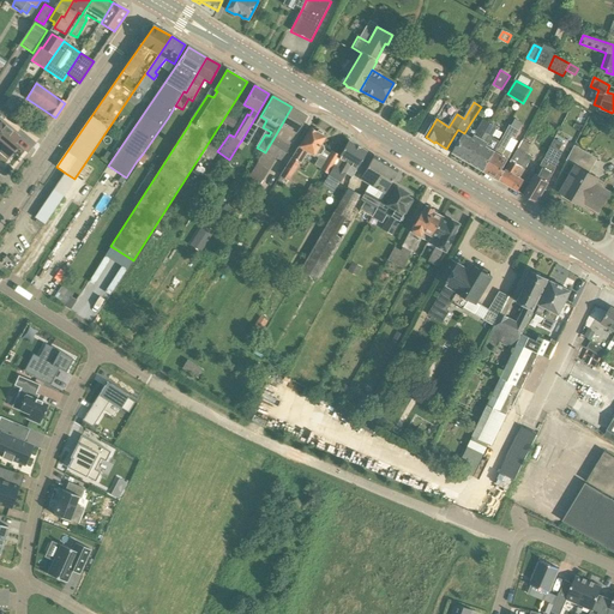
[(564,124),(559,133),(536,175),(524,196),(537,203),(549,182),(557,168),(555,167),(558,161),(559,161),(564,152),(560,151),(564,144),(563,144),(572,127),(571,127),(582,107),(575,103),(564,124)]
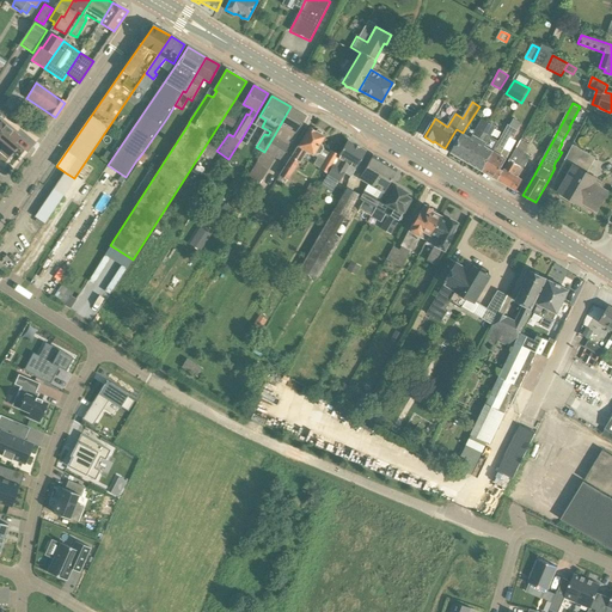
[(275,134),(264,152),(248,179),(259,187),(276,157),(281,160),(289,147),(288,146),(306,116),(291,106),(275,134)]
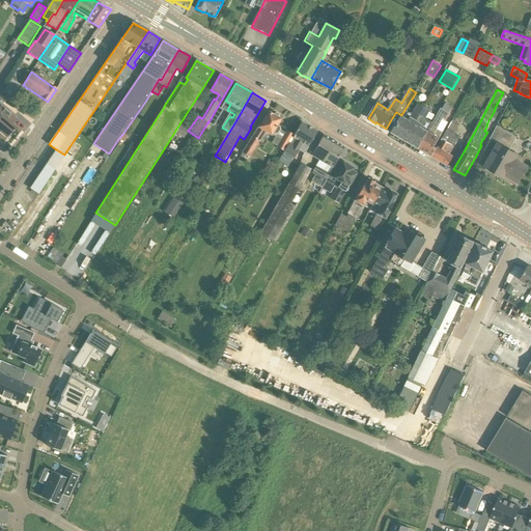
[(197,99),(193,106),(201,111),(206,104),(197,99)]
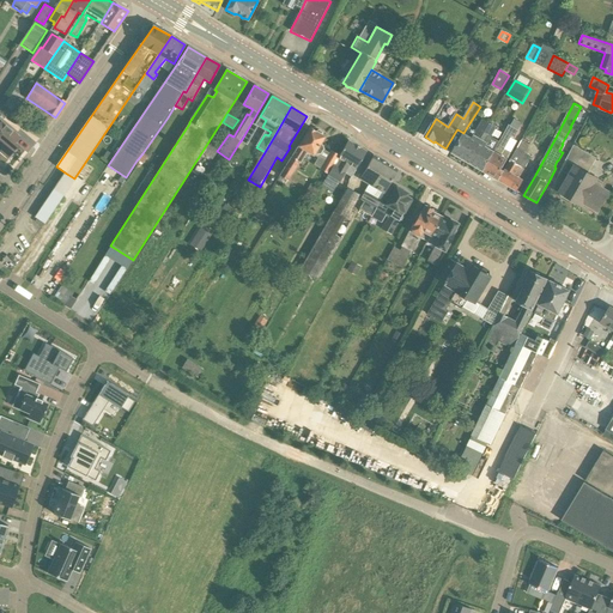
[(469,128),(467,127),(463,133),(453,152),(467,162),(490,123),(484,120),(475,133),(474,132),(474,131),(469,128)]
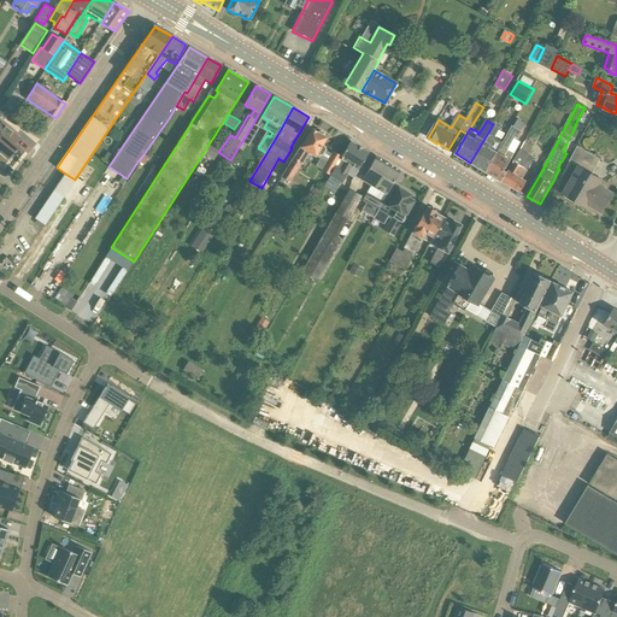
[(503,144),(498,152),(486,172),(499,180),(504,172),(505,170),(513,156),(507,152),(516,139),(518,140),(522,133),(521,131),(526,124),(517,121),(513,128),(512,127),(503,144)]
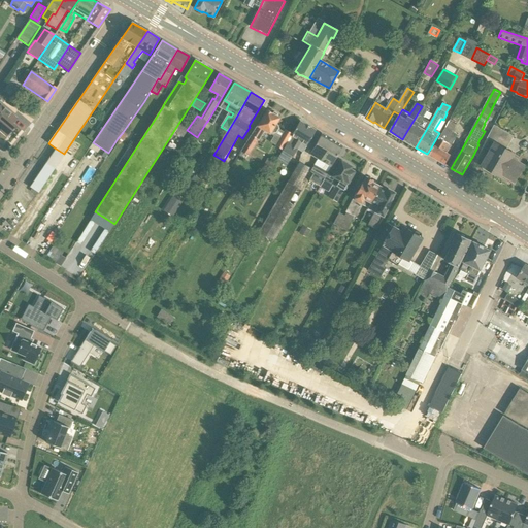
[(0,131),(6,137),(15,126),(13,123),(18,118),(1,104),(0,105),(0,131)]
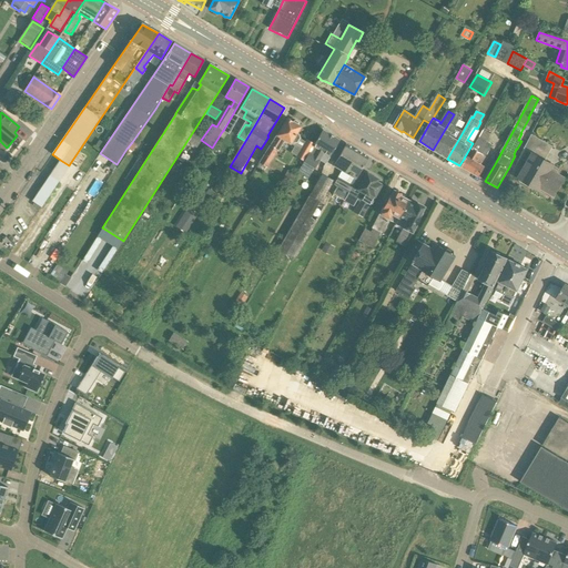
[(463,132),(455,127),(460,118),(454,114),(433,150),(447,159),(458,140),(463,132)]
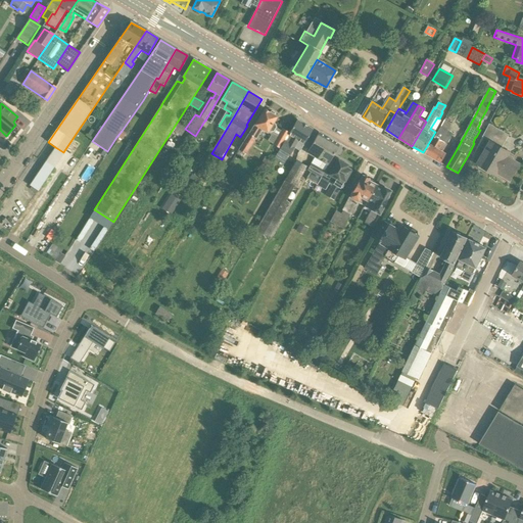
[(271,132),(273,132),(276,128),(275,125),(273,124),(277,117),(275,116),(275,113),(272,111),(270,112),(264,109),(248,135),(238,150),(246,154),(262,129),(267,133),(269,131),(271,132)]
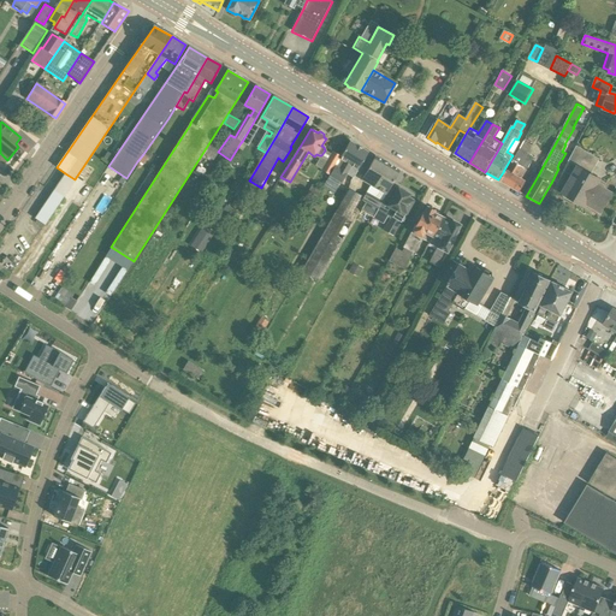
[(341,157),(330,176),(339,182),(341,183),(351,166),(357,170),(368,153),(350,141),(341,157)]
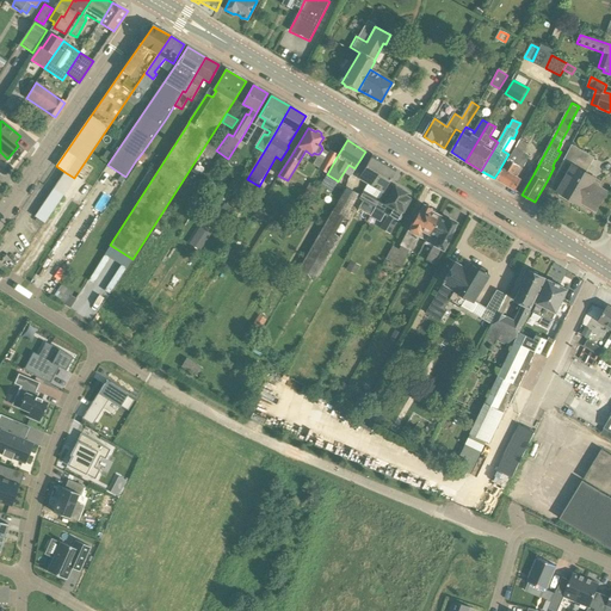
[(520,180),(526,171),(523,168),(530,156),(524,153),(529,144),(520,140),(503,170),(500,168),(499,171),(494,178),(516,191),(522,180),(520,180)]
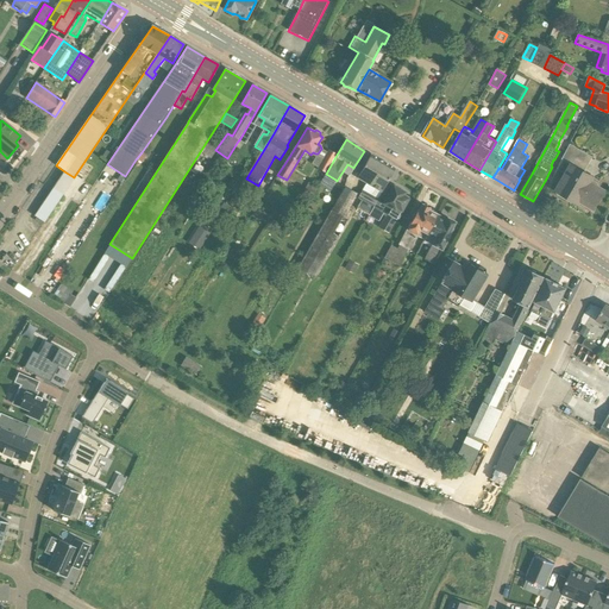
[(570,144),(567,149),(563,159),(572,165),(570,169),(567,168),(565,173),(567,174),(556,194),(565,199),(566,196),(583,206),(583,203),(594,211),(603,195),(604,190),(597,186),(600,182),(584,173),(592,157),(570,144)]
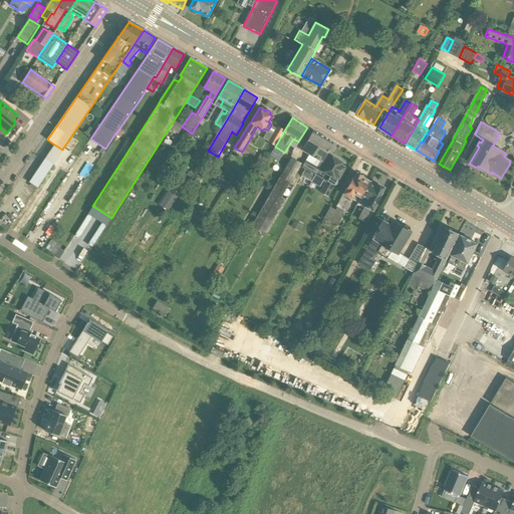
[(275,147),(284,131),(277,126),(276,129),(269,140),(267,142),(273,146),(275,147)]
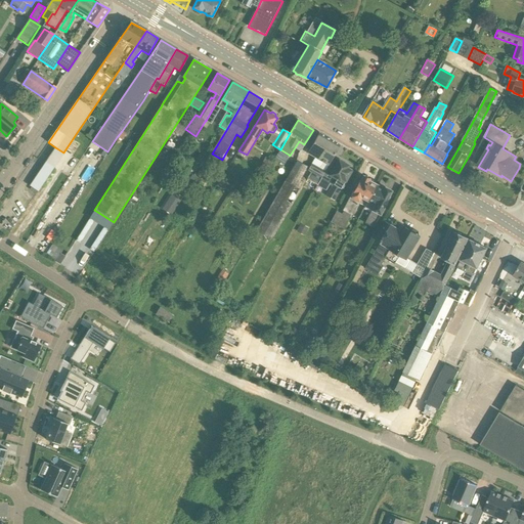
[(126,135),(122,131),(117,137),(123,140),(126,135)]
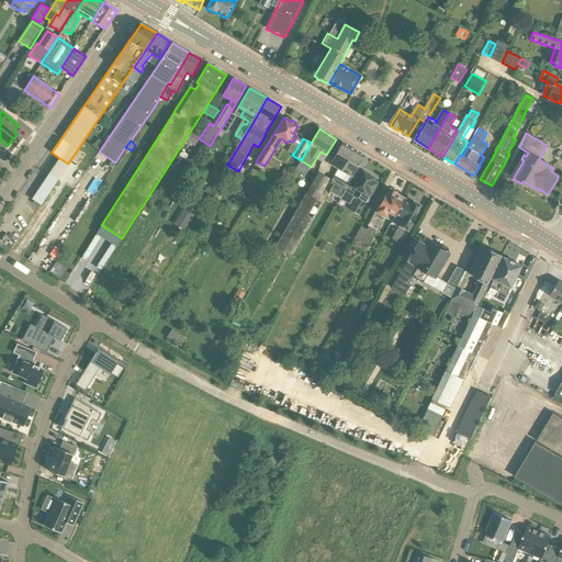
[(338,168),(343,170),(347,161),(346,160),(352,149),(341,143),(329,164),(338,168)]
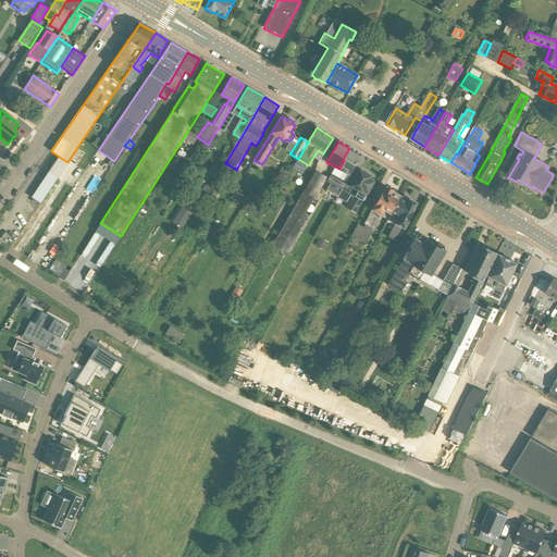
[(326,181),(331,183),(342,188),(353,169),(361,155),(349,148),(343,159),(344,160),(339,169),(335,166),(326,181)]
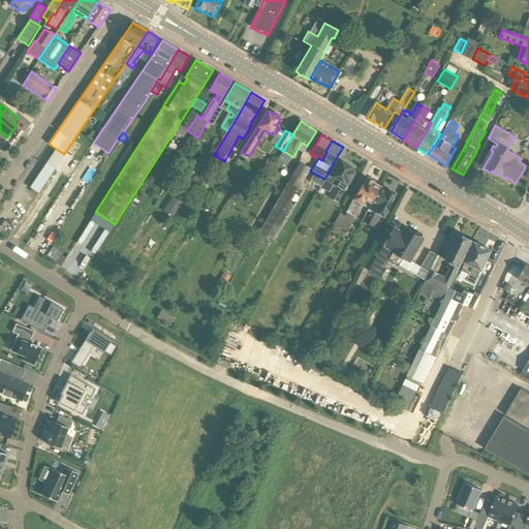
[(177,147),(170,144),(167,148),(174,152),(177,147)]
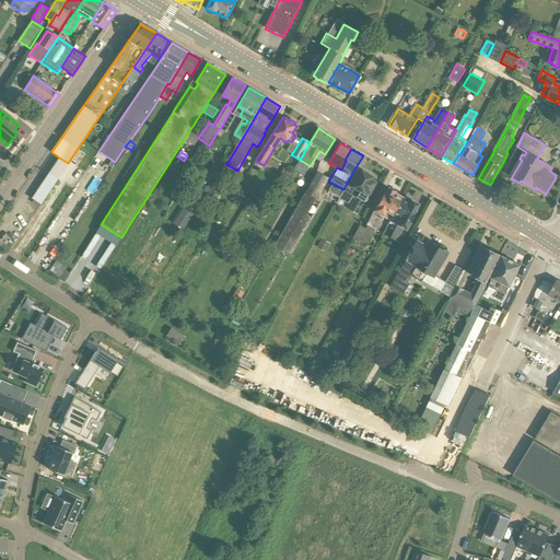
[(129,181),(135,172),(142,160),(137,156),(129,168),(124,177),(129,181)]
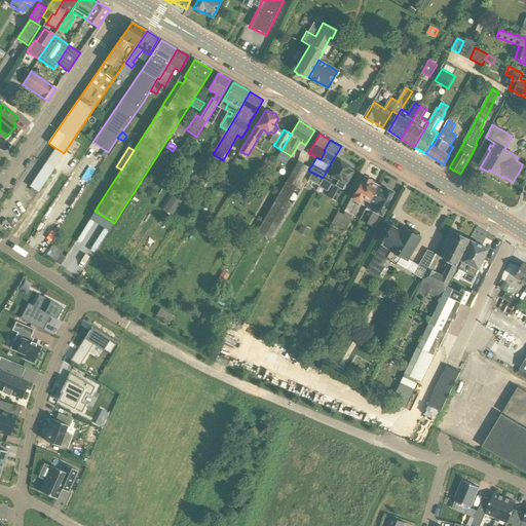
[(38,192),(64,153),(55,148),(30,187),(38,192)]
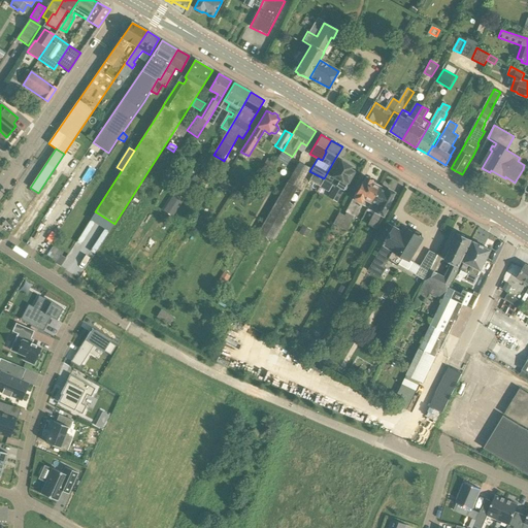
[(334,160),(324,178),(333,185),(332,186),(334,188),(328,197),(336,202),(343,189),(344,190),(348,186),(347,185),(354,172),(350,170),(351,167),(348,166),(348,165),(348,164),(347,163),(345,163),(344,163),(343,163),(341,162),(340,163),(334,160)]
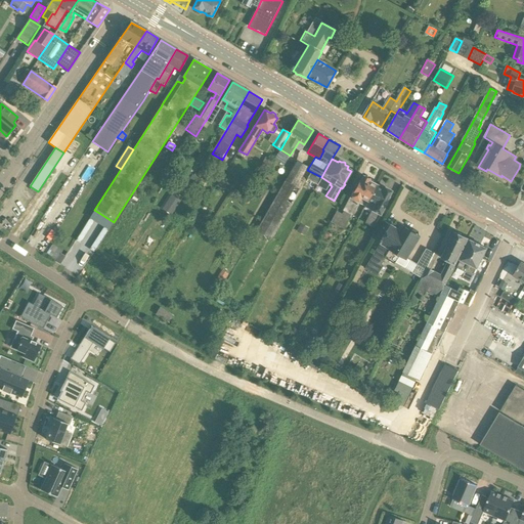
[(297,161),(285,181),(294,186),(298,188),(302,181),(301,181),(300,180),(307,167),(297,161)]
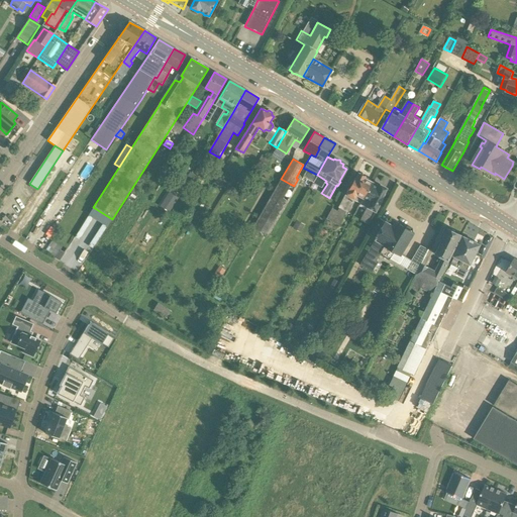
[(187,185),(190,181),(194,175),(190,172),(183,183),(183,184),(186,186),(187,185)]
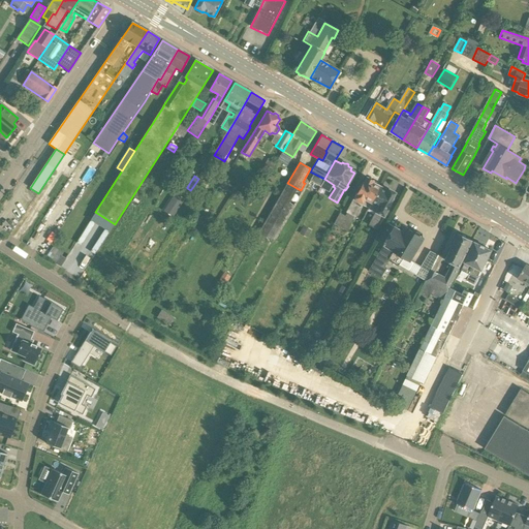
[(346,212),(347,213),(346,216),(340,213),(335,224),(347,230),(362,205),(369,209),(380,187),(379,186),(378,185),(378,184),(377,184),(377,183),(376,183),(375,183),(374,183),(372,183),(373,181),(367,178),(362,186),(361,185),(346,212)]
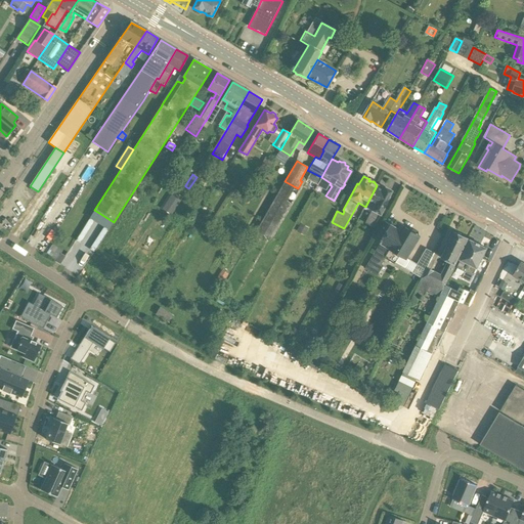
[(201,180),(197,177),(192,183),(198,186),(201,180)]
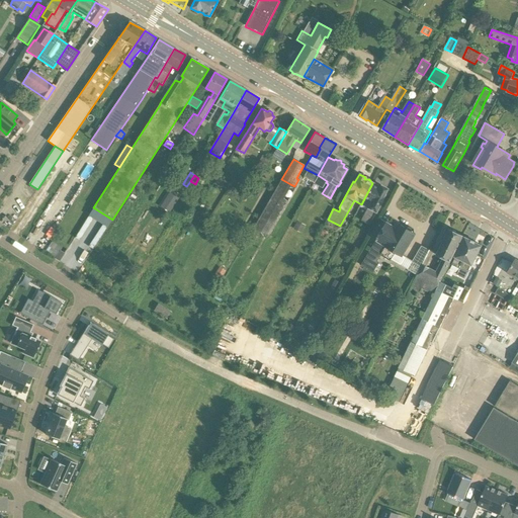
[(219,178),(214,184),(220,187),(224,181),(219,178)]
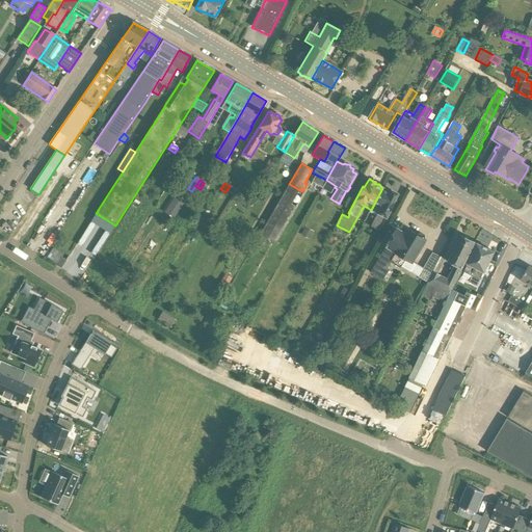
[(382,188),(371,210),(377,213),(371,227),(379,231),(394,204),(393,203),(397,194),(386,187),(384,187),(383,187),(383,188),(382,188)]
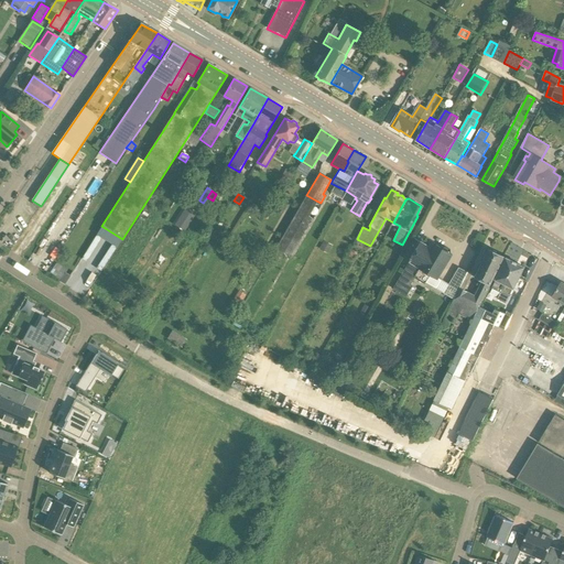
[(184,230),(197,210),(186,204),(174,223),(184,230)]
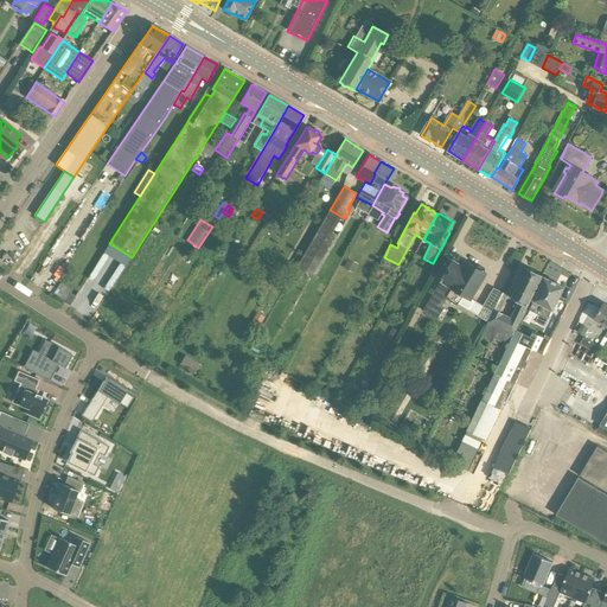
[(336,235),(331,232),(320,227),(296,267),(312,275),(336,235)]
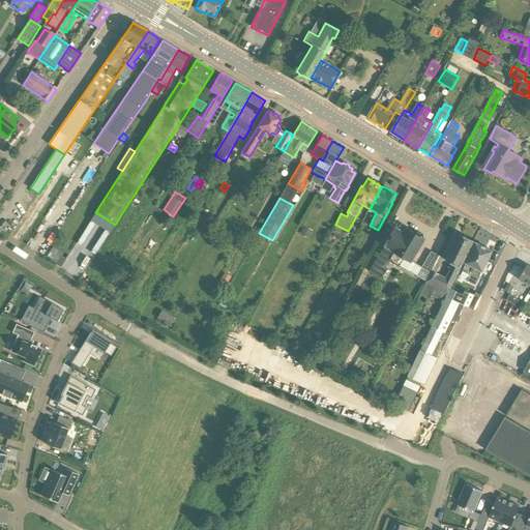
[(211,215),(205,212),(198,224),(204,227),(211,215)]
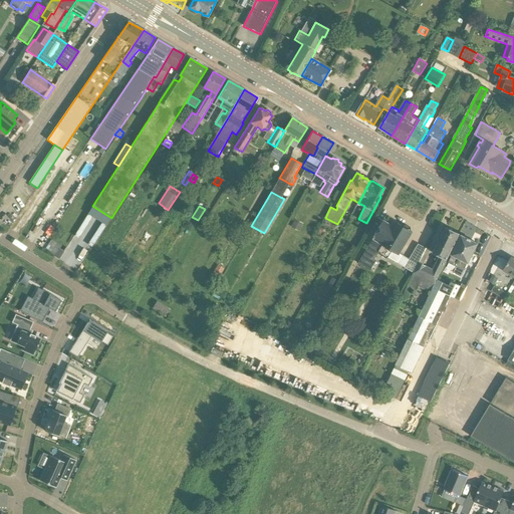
[(302,223),(295,220),(291,227),(298,231),(302,223)]
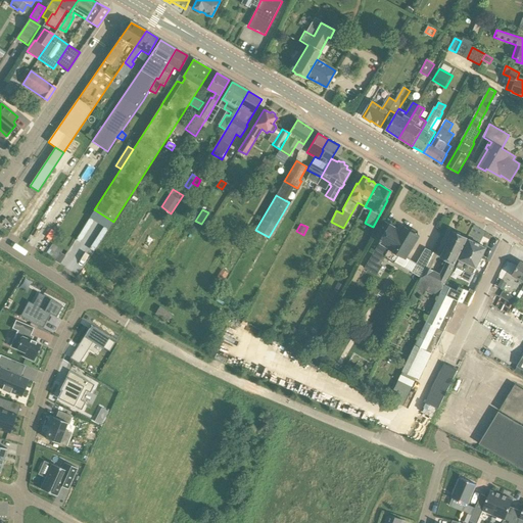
[(405,269),(410,259),(407,257),(420,236),(418,236),(418,232),(413,229),(410,231),(403,227),(401,229),(396,226),(395,228),(391,225),(380,243),(381,243),(364,271),(374,278),(376,275),(377,275),(382,266),(381,265),(385,256),(405,269)]
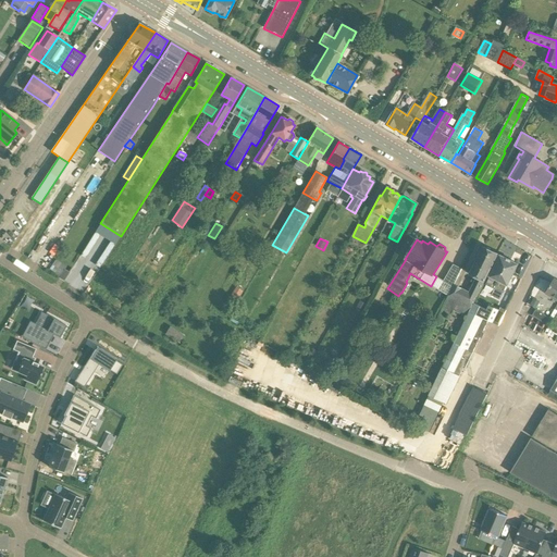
[(347,246),(344,254),(348,257),(353,249),(347,246)]
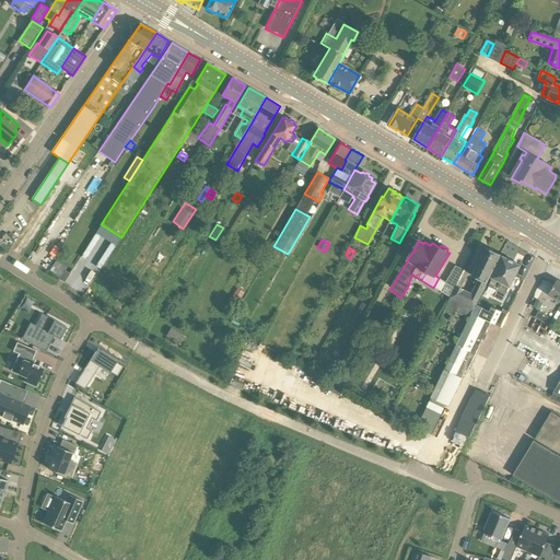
[(465,271),(456,289),(452,298),(446,307),(470,318),(476,305),(477,305),(501,256),(493,252),(492,251),(490,249),(488,249),(486,248),(473,276),(465,271)]
